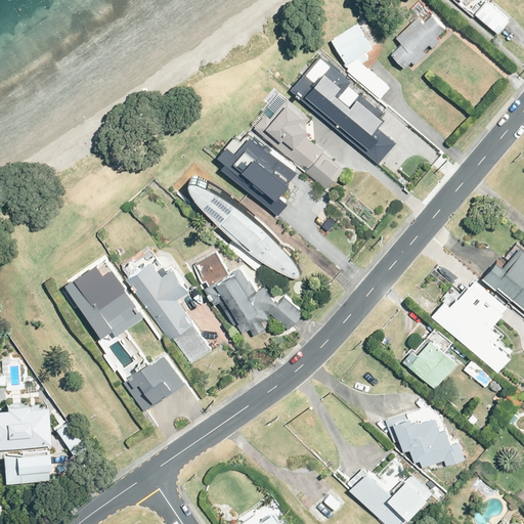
[(475,15),(498,34),(509,22),(486,2),(475,15)]
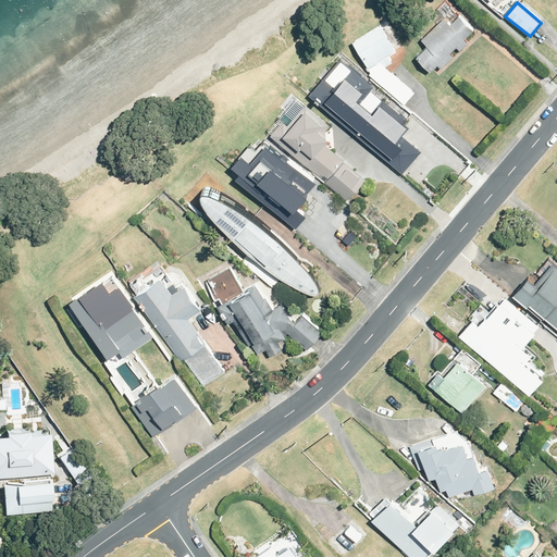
[(426,47),(416,58),(430,73),(437,66),(442,70),(454,58),(450,54),(456,48),(459,51),(468,44),(463,40),(473,31),(459,16),(449,26),(444,20),(422,41),(426,47)]
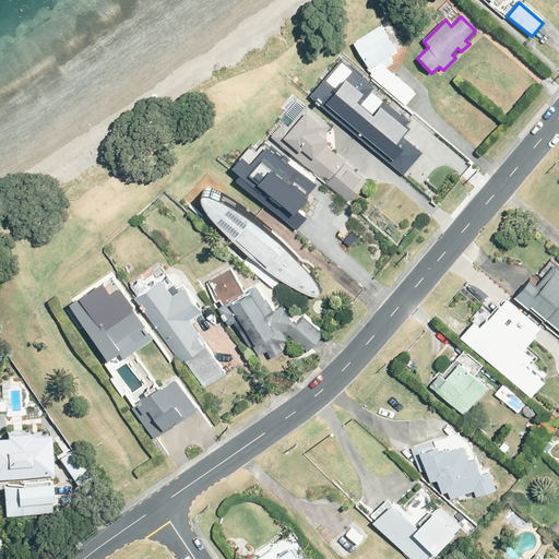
[(385,69),(395,62),(391,57),(401,50),(385,25),(357,43),(372,68),(375,71),(370,73),(401,99),(408,90),(390,73),(388,74),(381,69),(383,67),(385,69)]
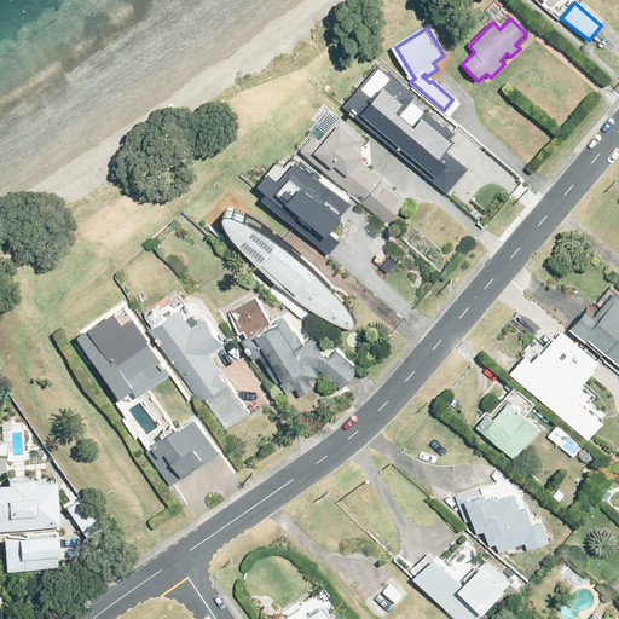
[(379,67),(345,105),(445,191),(463,171),(445,155),(453,144),(447,138),(452,134),(412,100),(415,97),(379,67)]
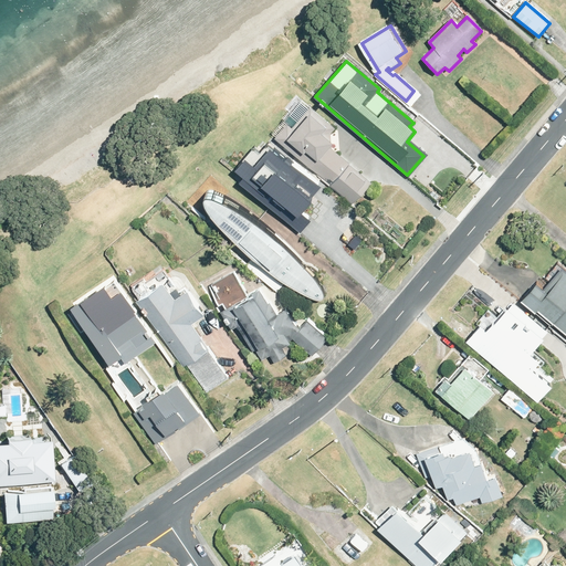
[(292,123),(279,138),(354,205),(374,181),(333,146),(338,140),(332,135),(338,127),(314,105),(312,107),(305,102),(289,121),(292,123)]
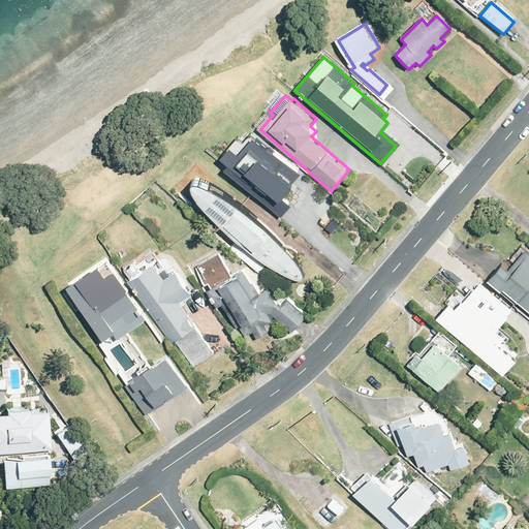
[(237,160),(227,170),(271,208),(278,198),(282,201),(297,184),(293,181),(301,173),(274,149),(273,152),(253,135),(234,158),(237,160)]
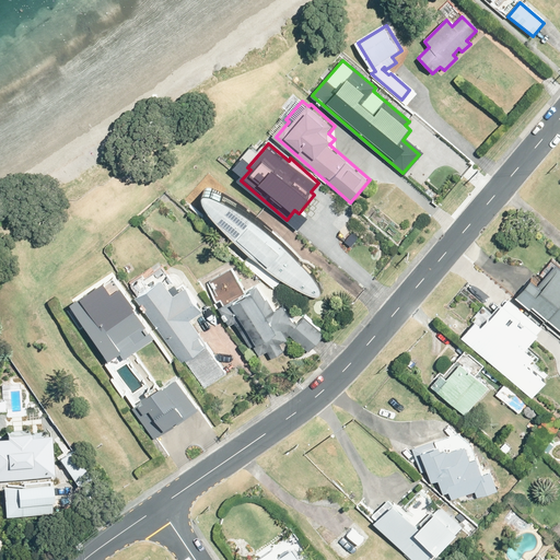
[(299,253),(275,230),(253,210),(220,190),(209,185),(203,185),(201,188),(208,202),(211,207),(202,217),(276,286),(283,276),(298,284),(314,292),(318,292),(322,289),(321,283),(316,276),(299,253)]
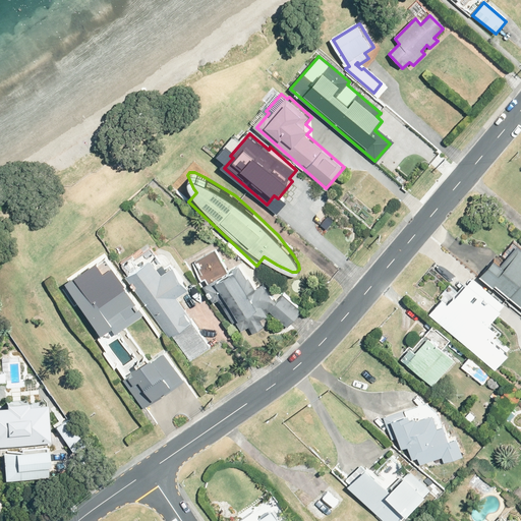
[(520,250),(512,243),(501,256),(506,261),(501,267),(494,261),(479,278),(507,300),(509,298),(520,308),(520,250)]
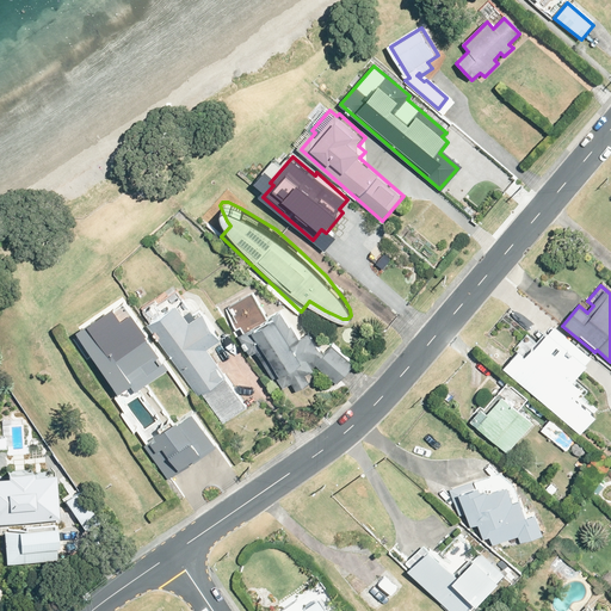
[(270,320),(254,292),(230,306),(242,327),(246,325),(250,331),(241,335),(253,355),(260,351),(276,378),(277,376),(284,389),(294,383),(297,392),(313,383),(307,375),(316,370),(315,368),(318,365),(340,383),(357,364),(334,345),(327,353),(321,349),(313,333),(303,339),(295,325),(292,327),(284,312),(270,320)]
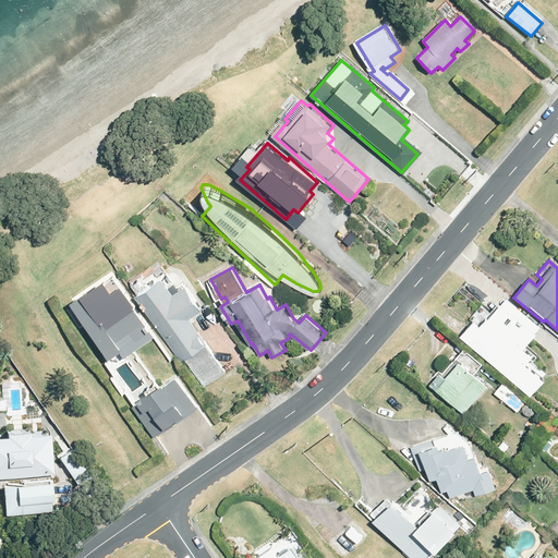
[(191,319),(204,311),(187,287),(174,295),(164,279),(137,296),(182,362),(185,360),(205,388),(227,373),(207,346),(208,344),(191,319)]
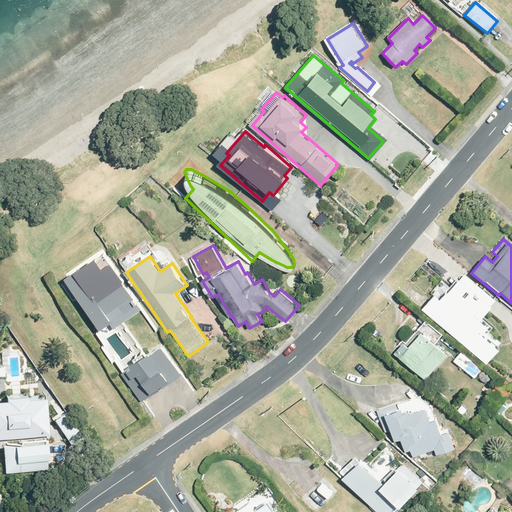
[(79,270),(68,278),(102,329),(114,321),(110,315),(128,304),(127,302),(134,297),(124,282),(117,287),(104,268),(85,281),(79,270)]
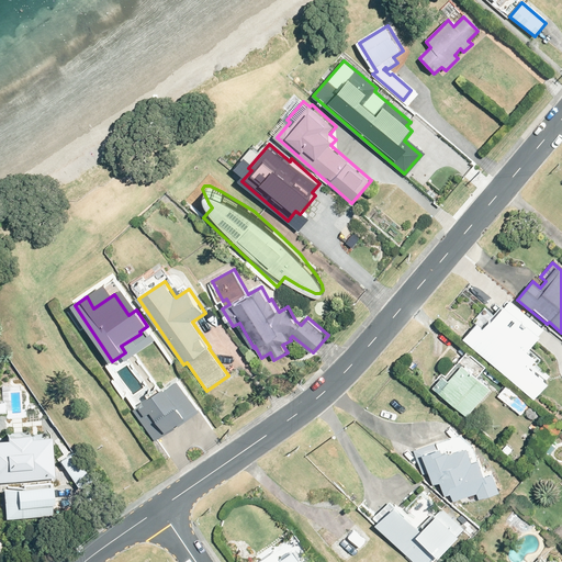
[(482,324),(469,339),(506,372),(528,347),(531,349),(544,335),(542,333),(546,328),(523,308),(517,315),(519,316),(512,325),(503,326),(495,318),(487,327),(482,324)]
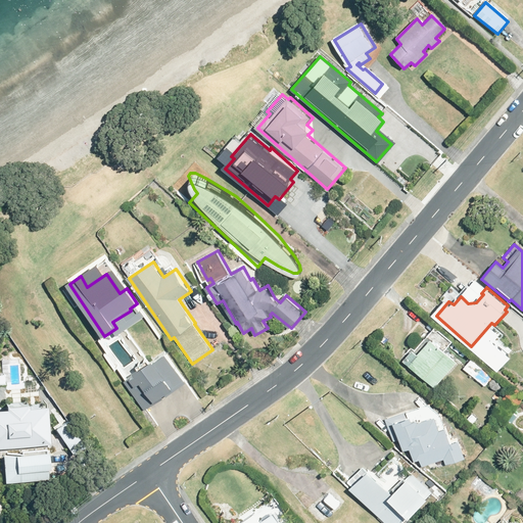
[(417,355),(412,350),(402,362),(433,388),(455,364),(429,341),(417,355)]
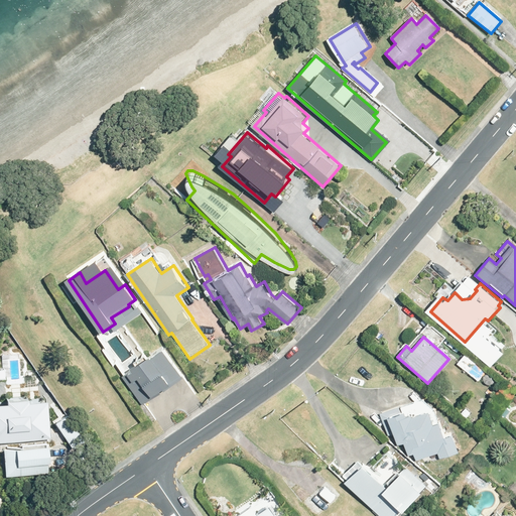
[(165,349),(125,376),(144,404),(184,377),(165,349)]
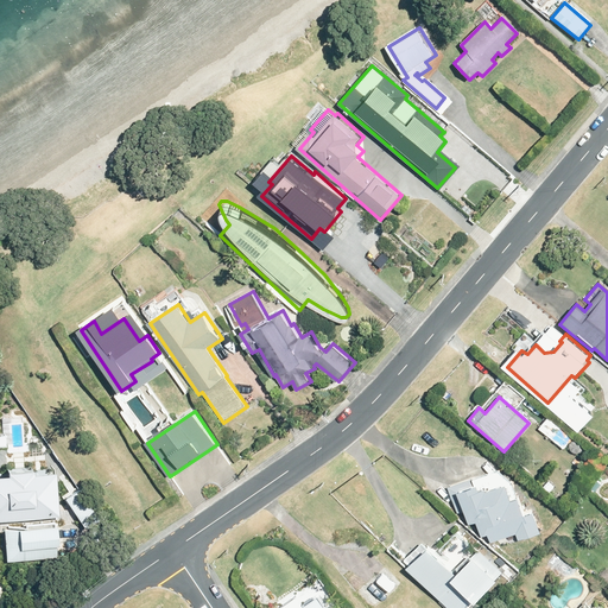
[(538,429),(562,449),(571,437),(548,418),(538,429)]
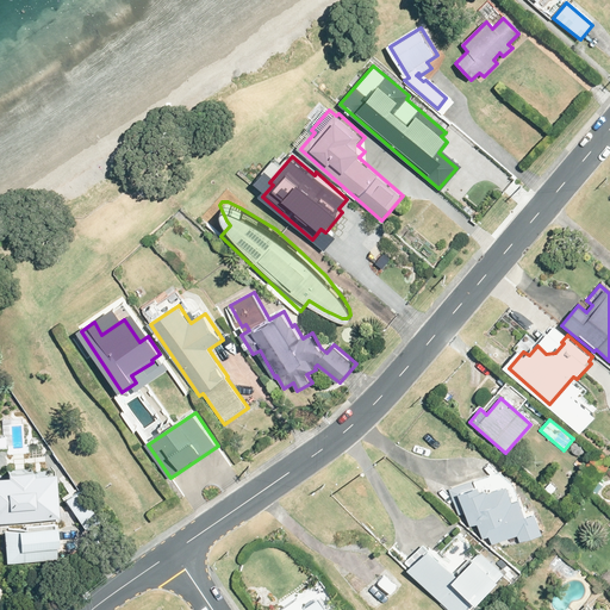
[(0,481),(0,522),(58,517),(56,478),(36,479),(36,473),(11,475),(11,481),(0,481)]
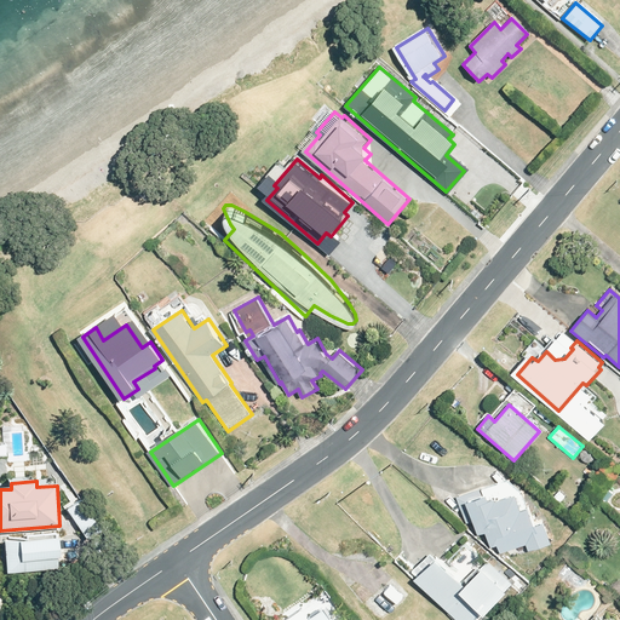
[(507,481),(457,498),(465,526),(472,523),(477,535),(484,534),(491,547),(497,546),(500,555),(526,545),(528,551),(551,544),(544,523),(535,526),(529,507),(528,507),(523,494),(507,481)]
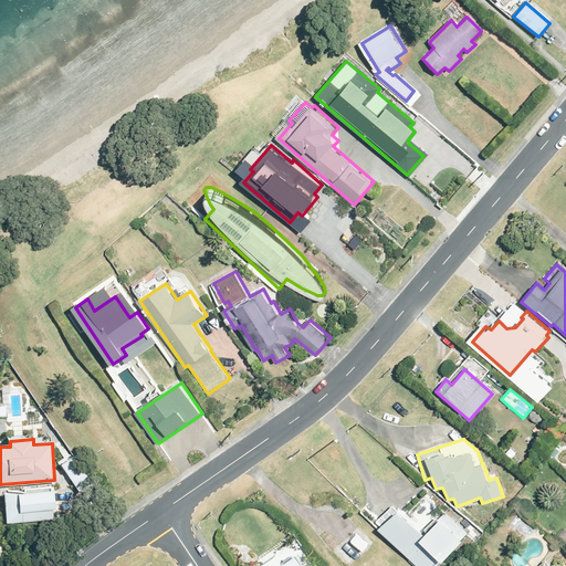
[(93,485),(73,457),(61,464),(81,493),(93,485)]
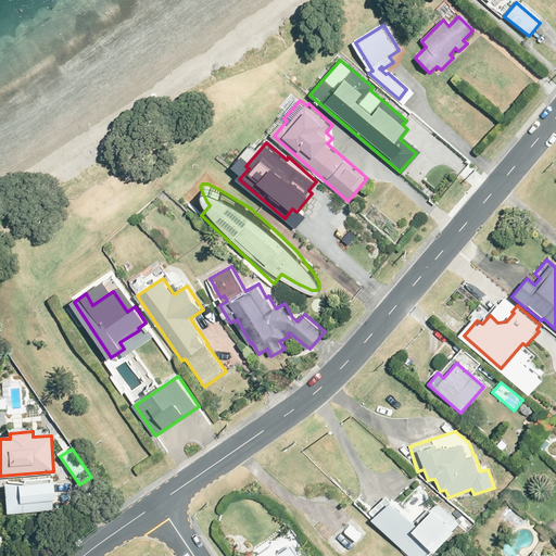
[(50,476),(3,479),(5,509),(53,506),(50,476)]
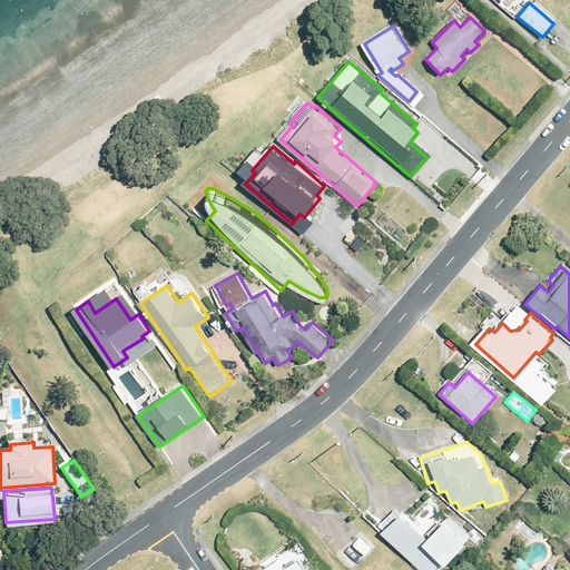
[(393,511),(377,529),(382,531),(380,533),(419,569),(438,569),(442,566),(444,568),(472,538),(448,516),(445,518),(426,500),(406,521),(401,516),(400,518),(393,511)]
